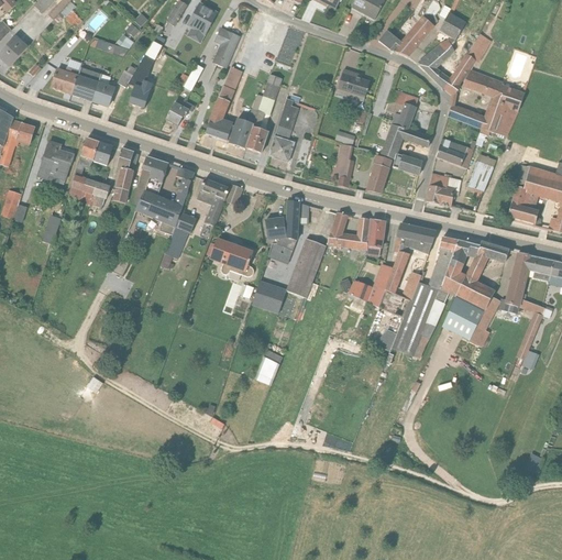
[(0,0),(0,1),(2,4),(8,11),(18,2),(15,0),(0,0)]
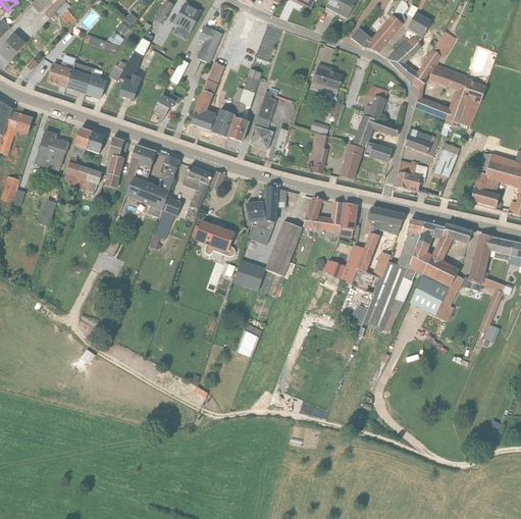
[(36,0),(32,4),(40,11),(49,0),(36,0)]
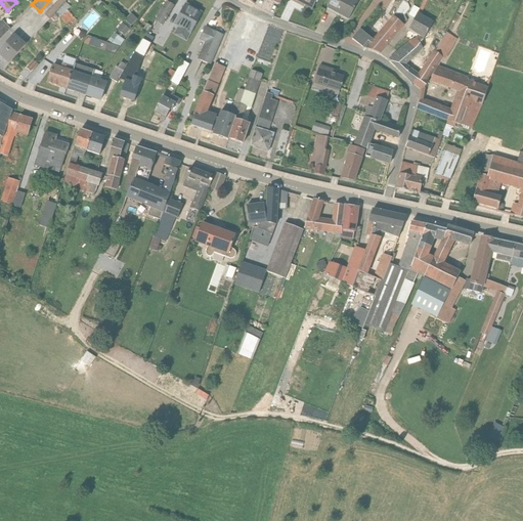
[(67,0),(50,17),(53,20),(60,13),(68,22),(69,20),(72,25),(78,17),(68,7),(71,4),(67,0)]
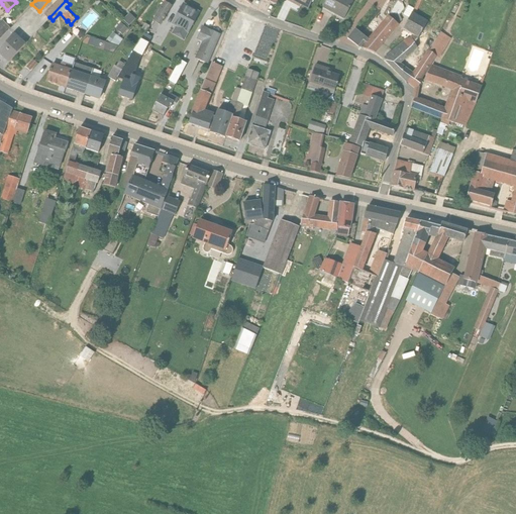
[(166,0),(153,18),(161,23),(173,4),(166,0)]
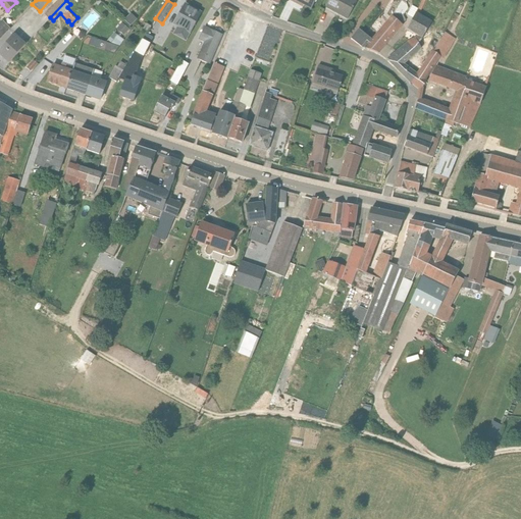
[(329,0),(326,5),(348,16),(357,0),(329,0)]
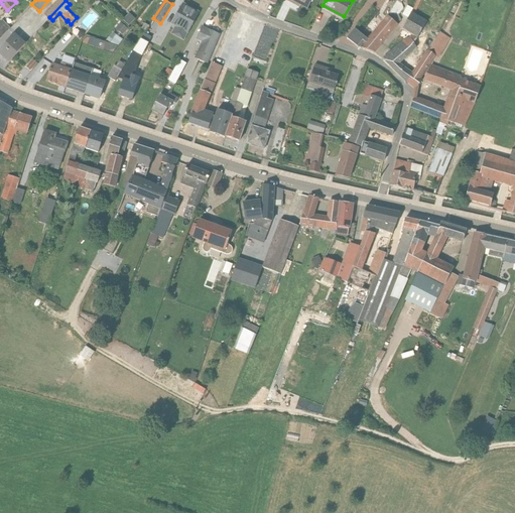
[(388,13),(398,22),(401,18),(399,13),(403,7),(404,6),(402,1),(402,0),(396,0),(388,13)]
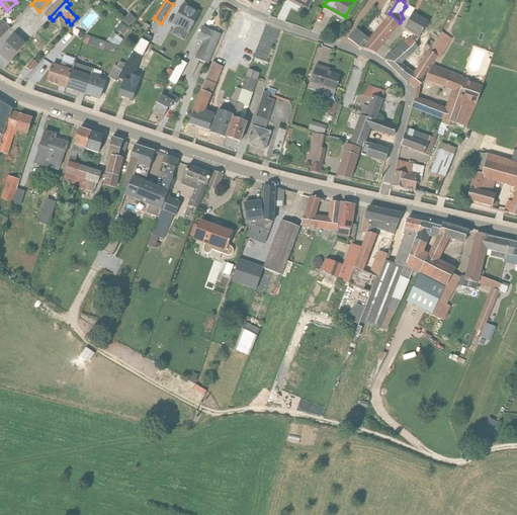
[(176,24),(172,31),(184,38),(199,10),(184,2),(173,23),(176,24)]
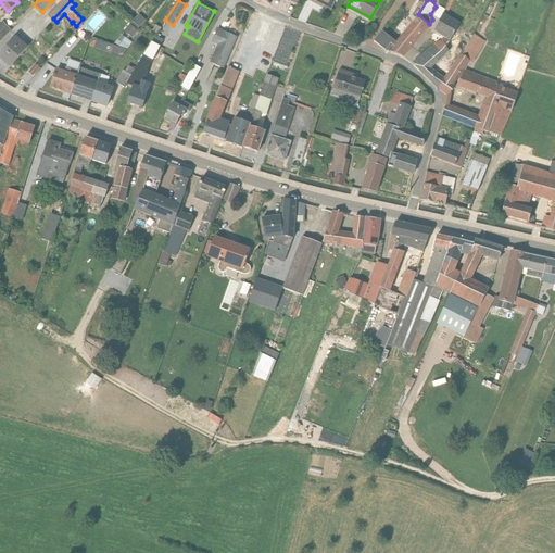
[(370,17),(348,5),(347,8),(369,20),(370,17)]
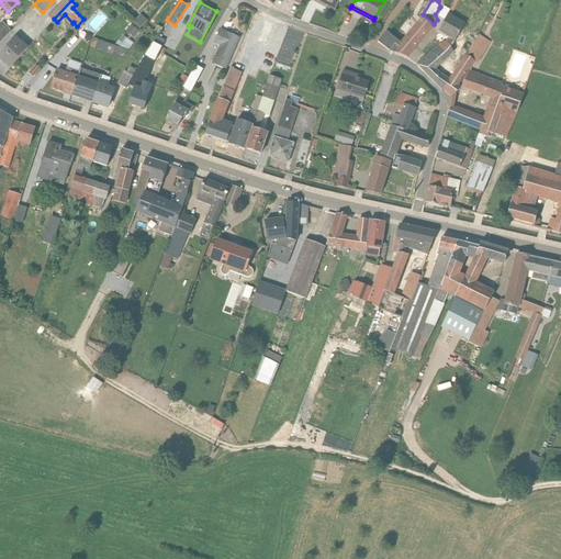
[(142,12),(134,20),(141,26),(148,18),(142,12)]
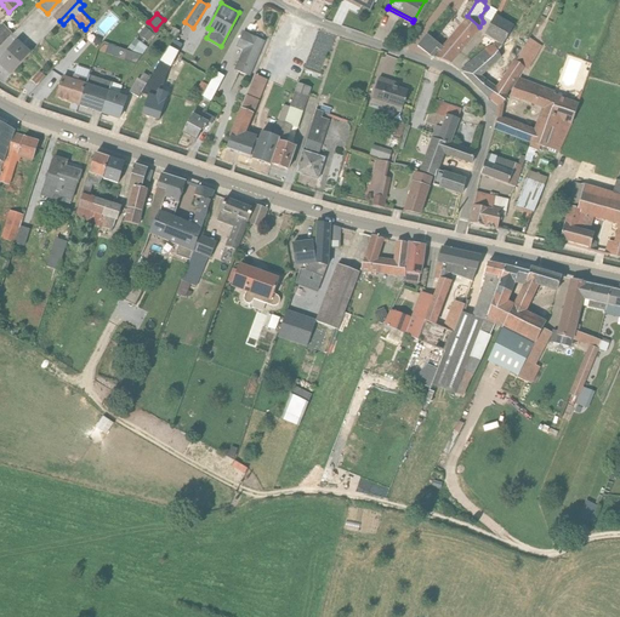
[(499,41),(504,43),(515,24),(496,13),(485,33),(499,41)]
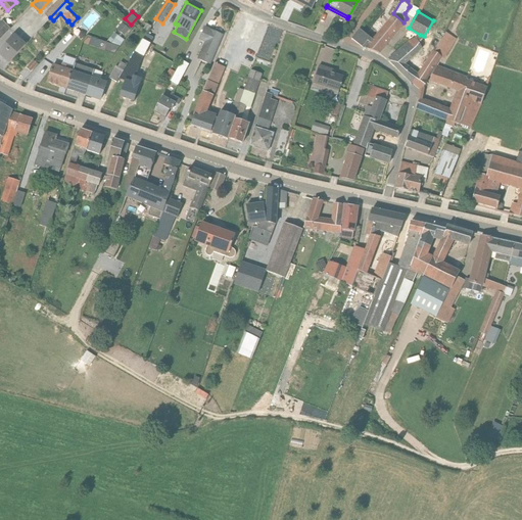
[(404,22),(393,13),(373,37),(360,27),(351,37),(363,45),(379,51),(404,22)]
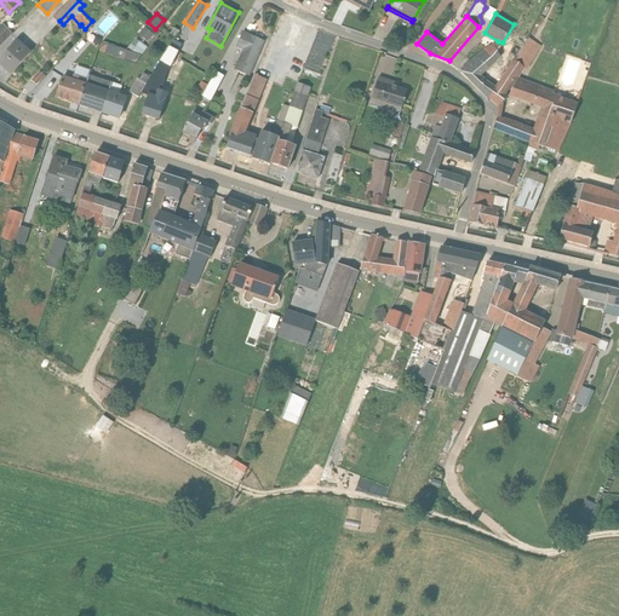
[(450,32),(456,22),(452,19),(445,29),(450,32)]
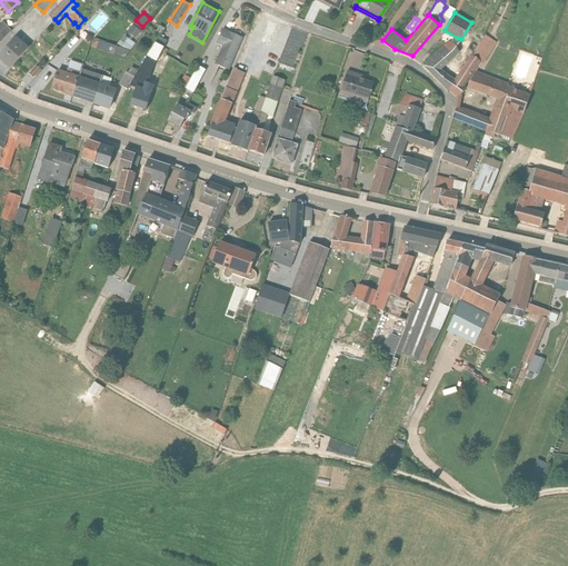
[(0,41),(12,29),(3,19),(0,21),(0,41)]
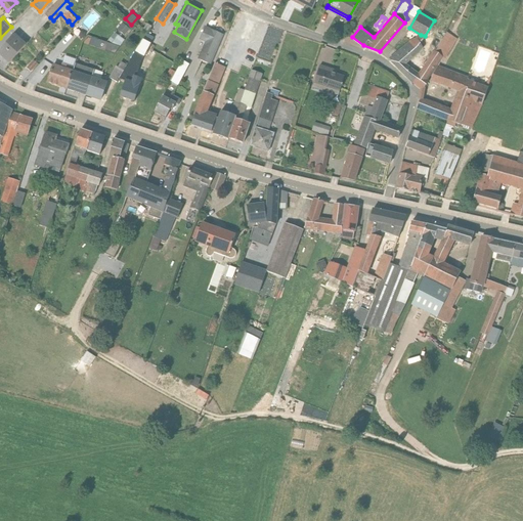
[(123,20),(118,27),(125,34),(131,28),(123,20)]
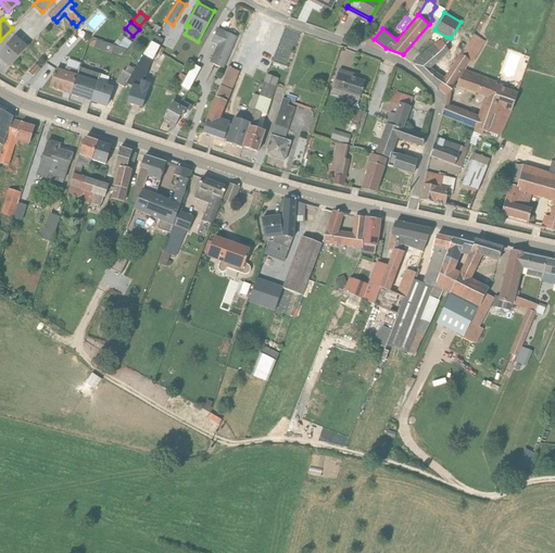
[(217,42),(210,61),(224,66),(237,35),(218,27),(212,40),(217,42)]
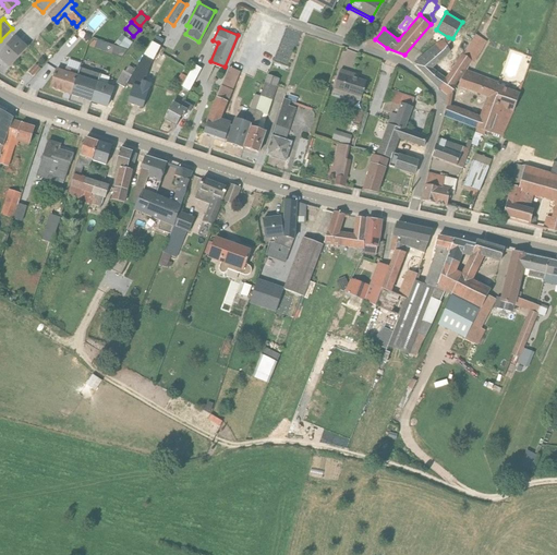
[(117,40),(128,48),(129,48),(134,41),(122,33),(117,40)]
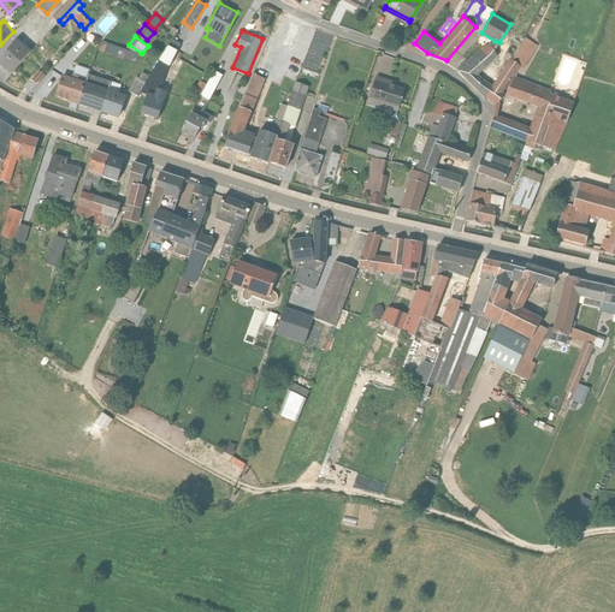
[(494,84),(486,94),(497,102),(495,114),(491,125),(507,130),(512,132),(527,137),(537,141),(556,147),(574,100),(551,91),(553,89),(515,75),(506,94),(538,105),(530,125),(501,114),(500,116),(498,114),(500,100),(506,93),(503,90),(521,64),(525,66),(538,43),(526,36),(513,58),(512,57),(494,84)]
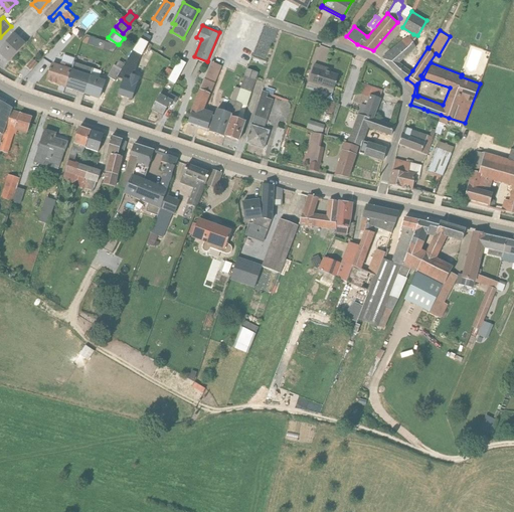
[(15,31),(0,47),(0,50),(10,59),(26,41),(15,31)]
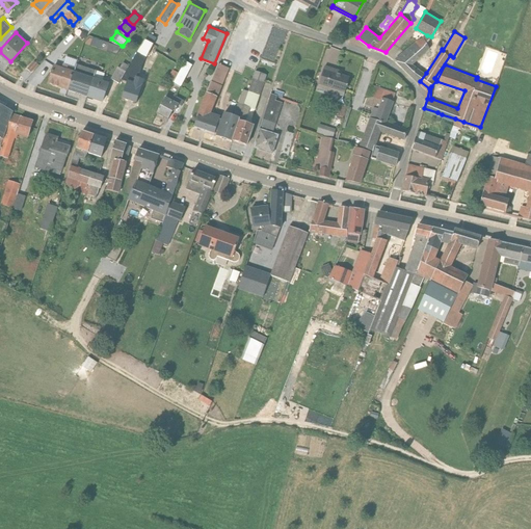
[(145,38),(154,43),(157,36),(149,32),(145,38)]
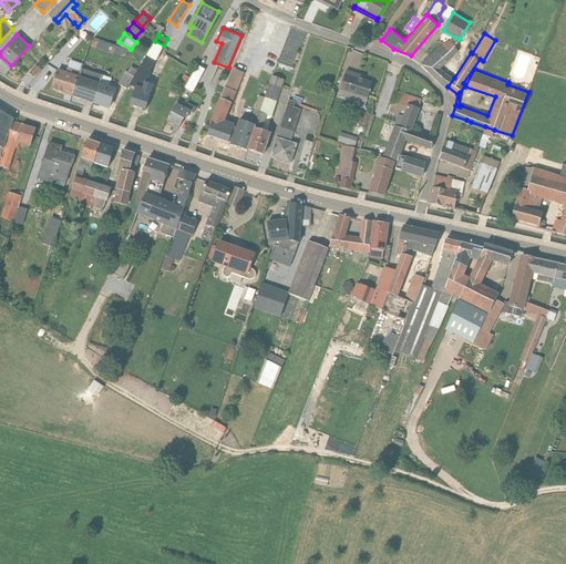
[(460,39),(455,38),(445,42),(422,62),(448,86),(454,78),(441,68),(455,54),(459,50),(455,47),(460,39)]
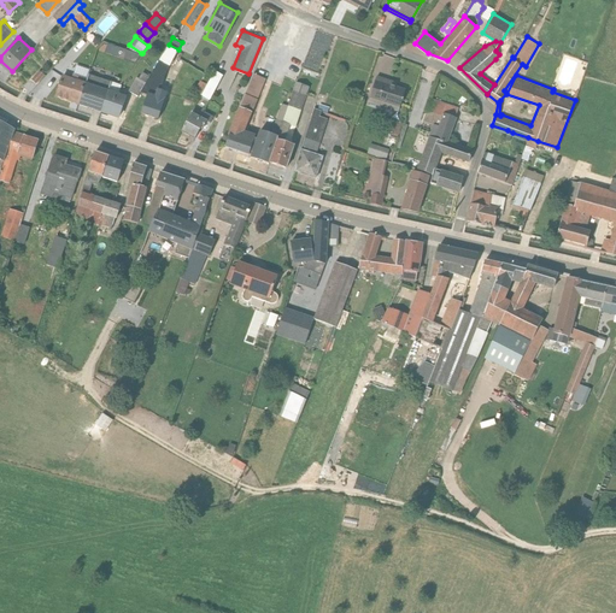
[(135,60),(141,53),(117,45),(115,53),(135,60)]
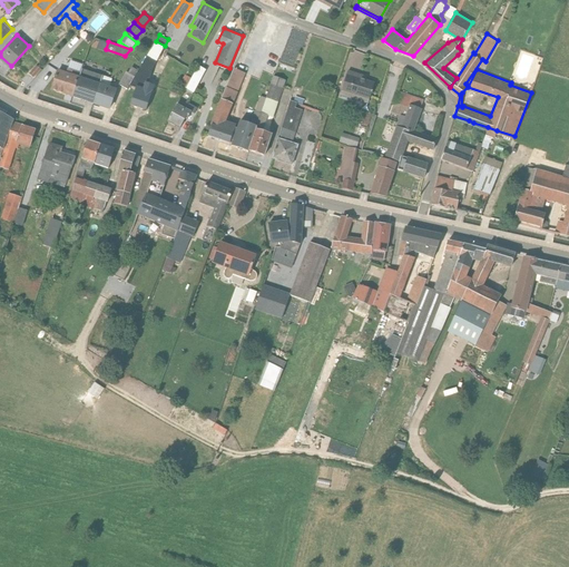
[(139,68),(130,84),(137,86),(131,103),(146,107),(151,91),(156,93),(158,87),(162,88),(164,81),(164,82),(165,79),(166,79),(167,77),(162,75),(164,70),(162,69),(162,68),(155,65),(165,46),(156,41),(139,68)]
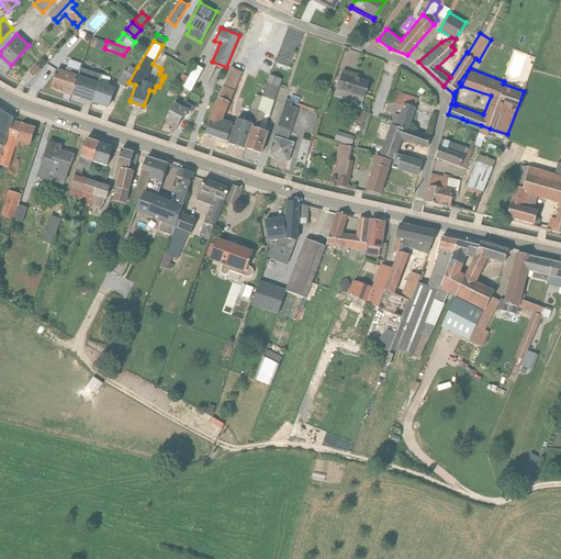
[(73,93),(81,66),(82,63),(69,59),(68,65),(67,65),(66,69),(58,66),(54,78),(57,80),(55,87),(73,93)]
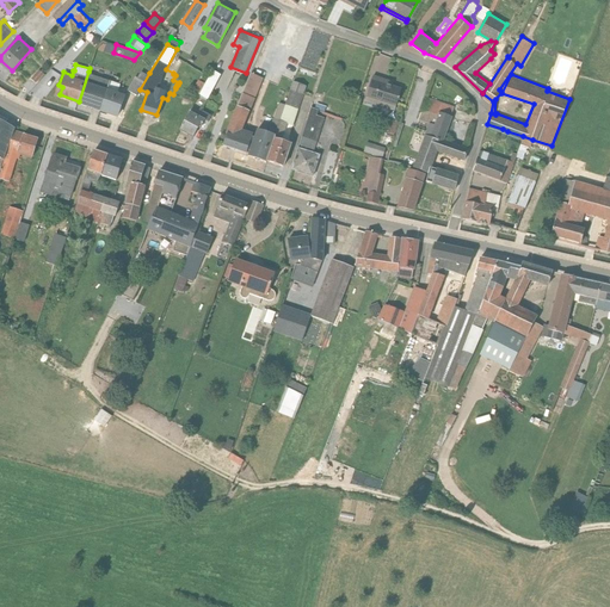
[(39,68),(31,76),(36,81),(44,72),(39,68)]
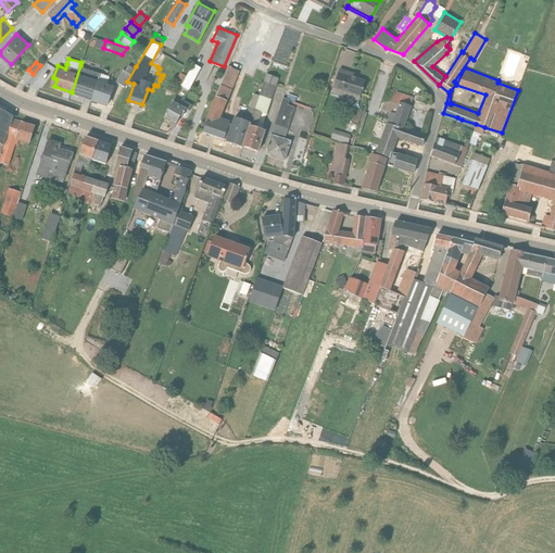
[(187,74),(181,85),(189,88),(201,66),(193,62),(187,74)]
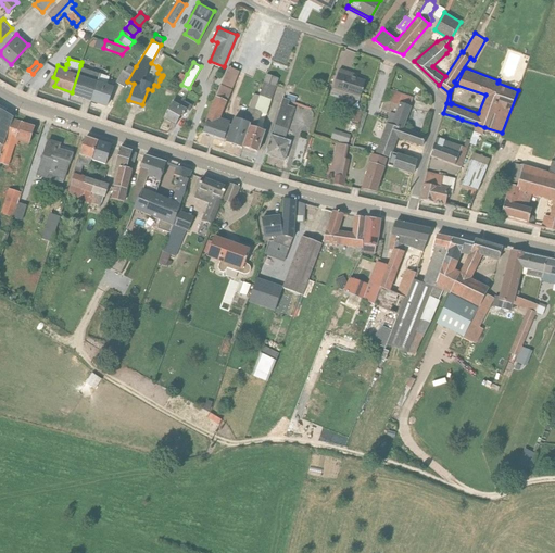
[(127,82),(136,66),(129,63),(126,68),(124,67),(116,80),(125,85),(127,82)]
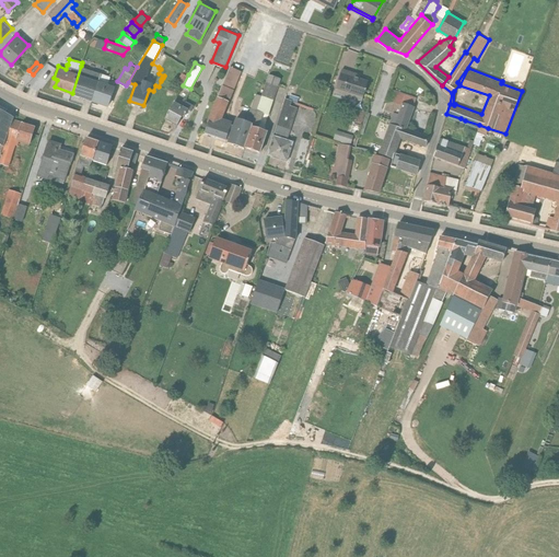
[(81,66),(72,93),(93,100),(102,72),(81,66)]
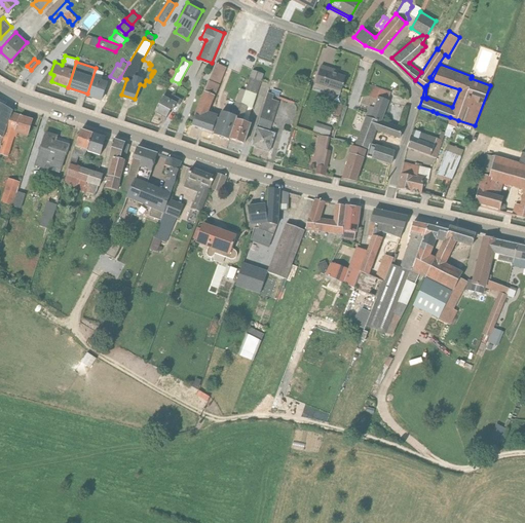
[(230,137),(246,88),(240,87),(231,112),(222,109),(219,116),(217,116),(218,113),(209,110),(227,66),(216,62),(204,89),(192,123),(213,131),(214,127),(216,127),(214,133),(229,138),(230,137)]
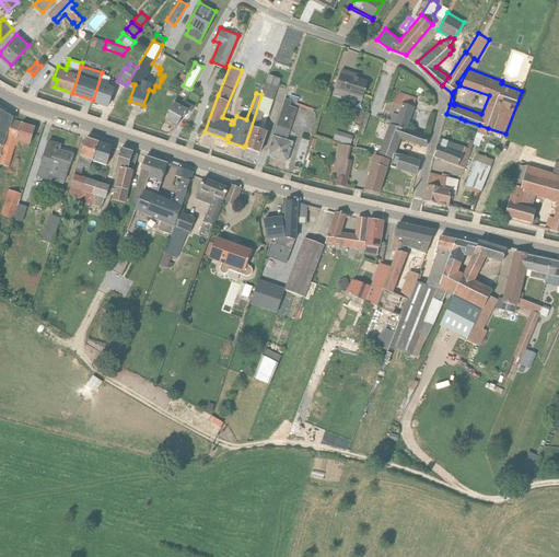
[(342,68),(335,92),(362,100),(368,83),(367,83),(368,80),(359,77),(352,74),(353,71),(342,68)]
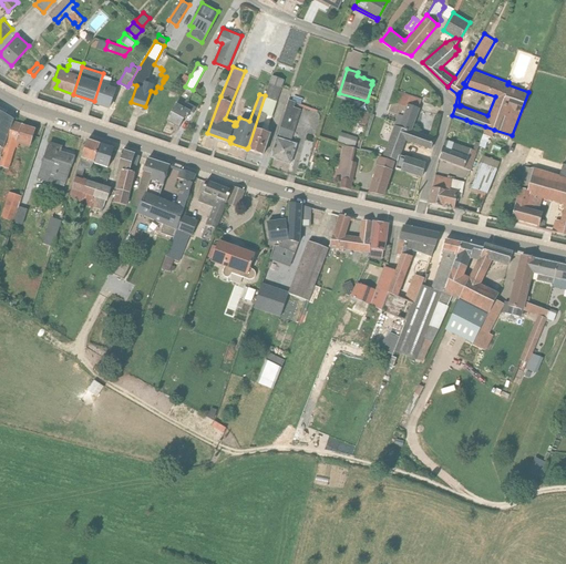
[(185,86),(191,75),(184,72),(178,82),(185,86)]
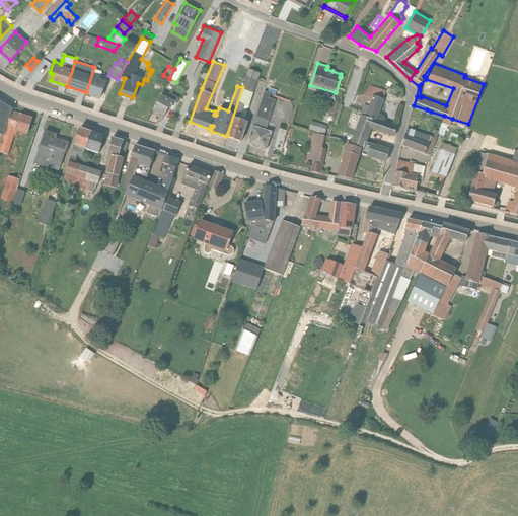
[(94,67),(86,92),(100,97),(106,79),(100,77),(102,70),(94,67)]
